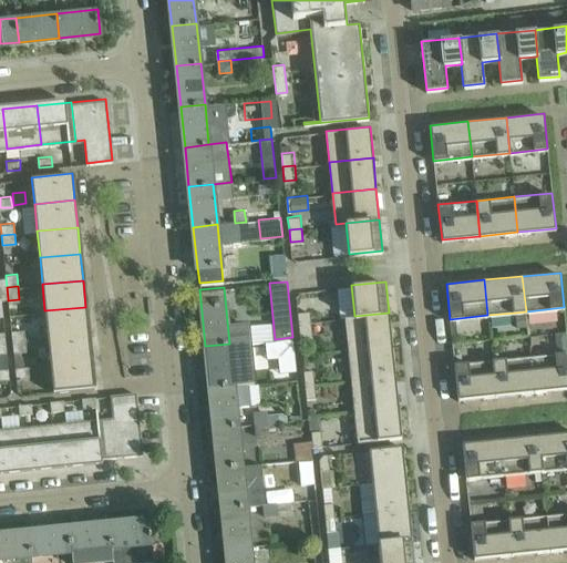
[(85,307),(44,310),(48,337),(89,334),(85,307)]
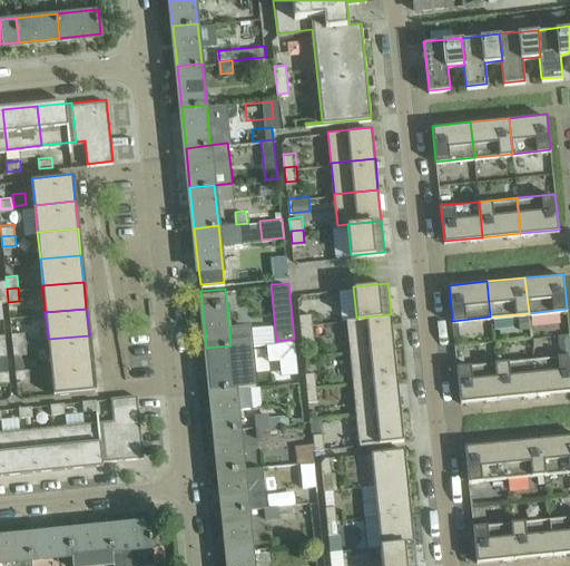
[(300,325),(312,324),(311,312),(298,313),(300,325)]
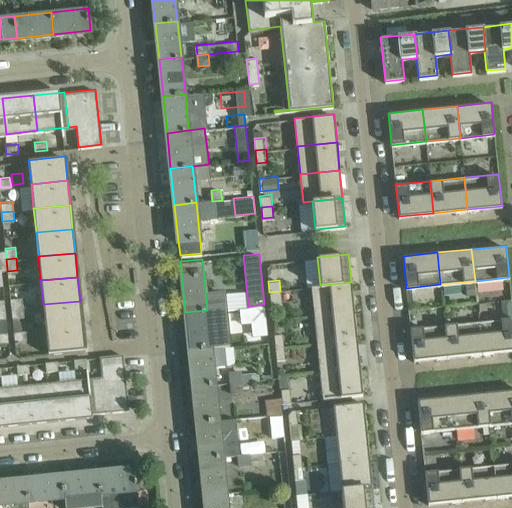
[(475,293),(474,281),(465,282),(466,294),(475,293)]
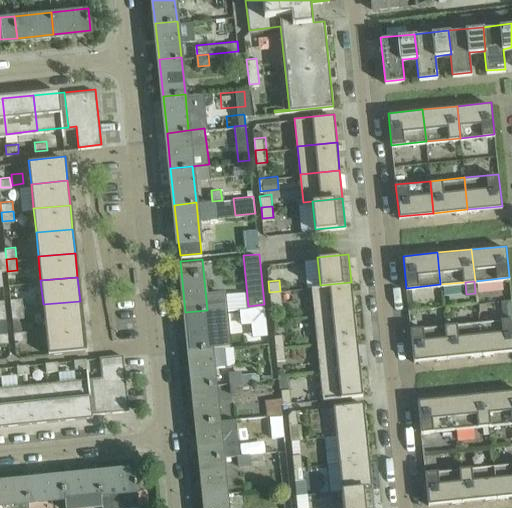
[(320,285),(311,286),(314,314),(354,310),(351,282),(320,285)]
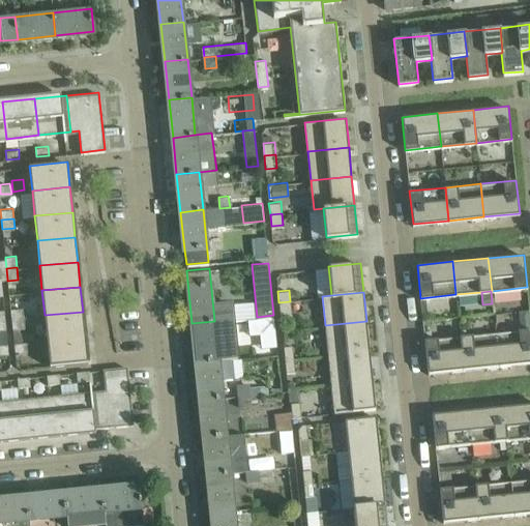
[(290,301),(278,302),(280,314),(292,313),(290,301)]
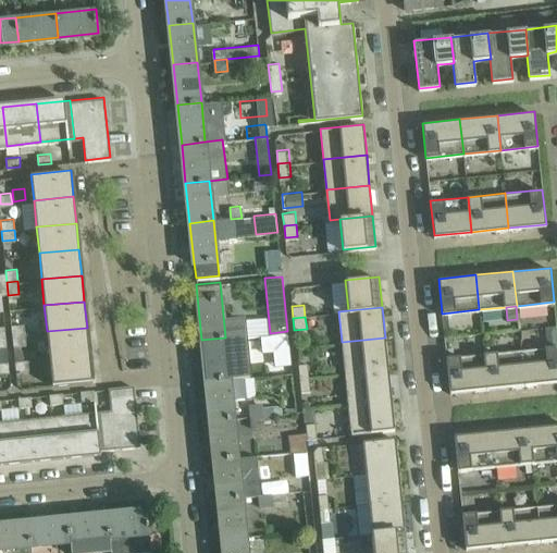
[(12,334),(25,333),(24,323),(11,324),(12,334)]
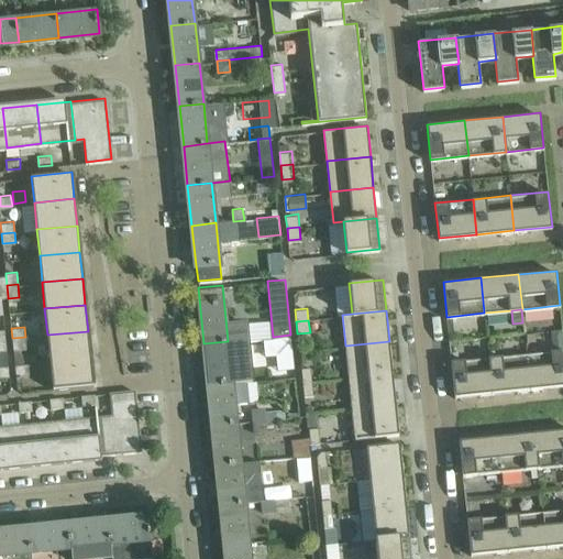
[(555,337),(562,336),(562,335),(562,327),(550,328),(551,332),(551,333),(555,337)]
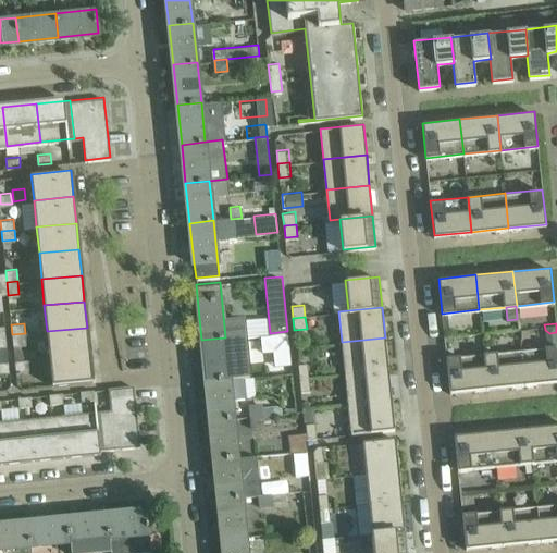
[(520,328),(521,336),(530,335),(529,327),(520,328)]
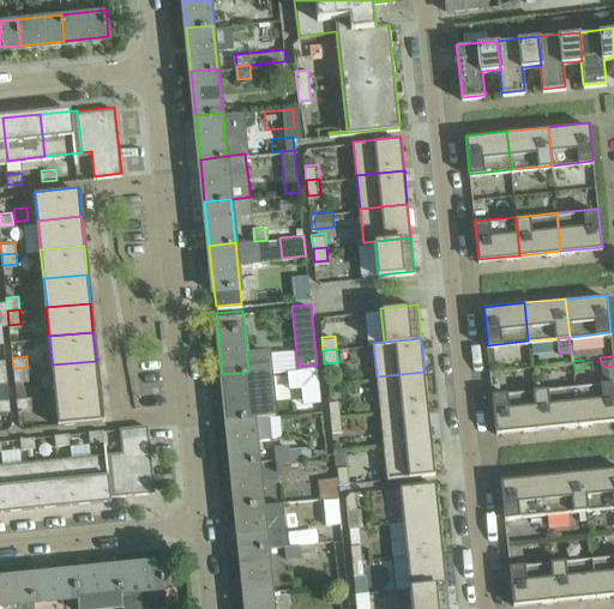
[(96,361),(52,365),(54,395),(98,390),(96,361)]
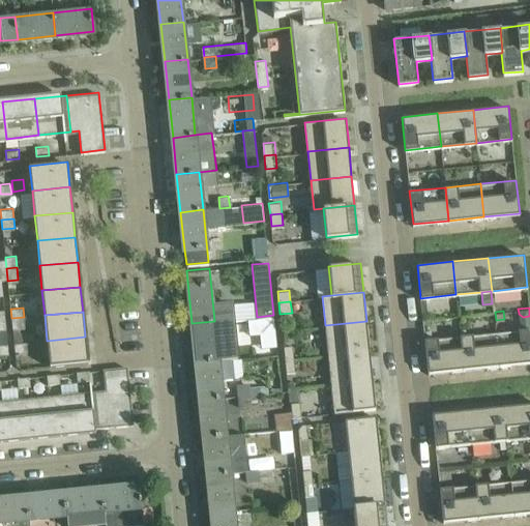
[(259,333),(275,331),(273,315),(257,317),(247,318),(248,334),(259,333)]
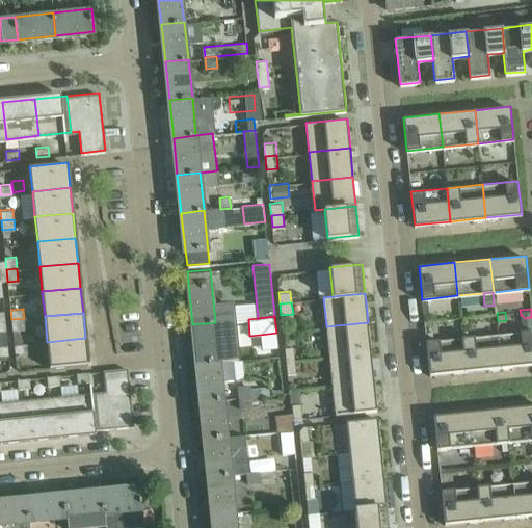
[(25,327),(24,318),(11,319),(12,330),(25,327)]
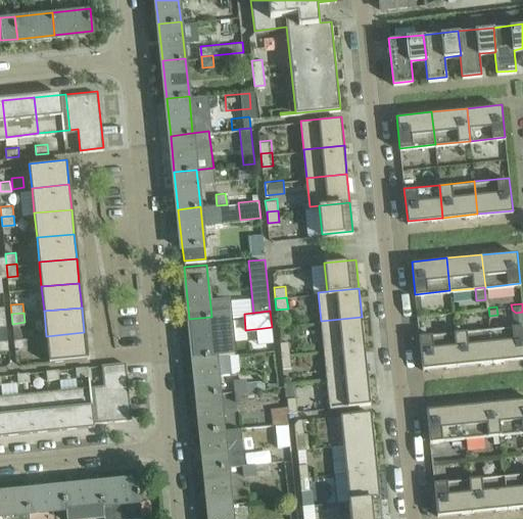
[(216,355),(211,317),(189,319),(193,357),(216,355)]
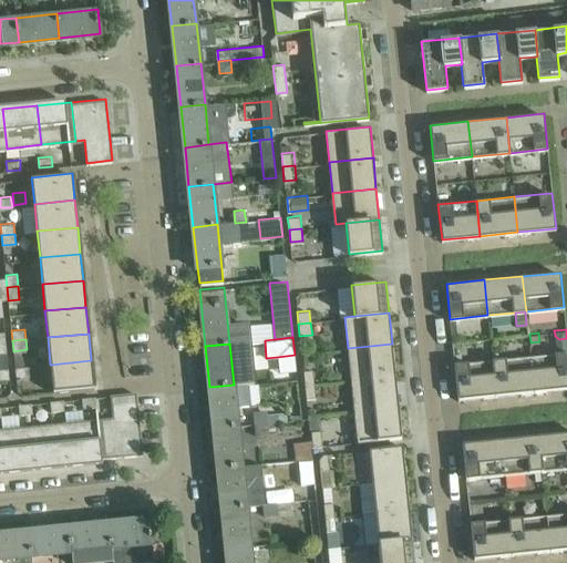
[(392,344),(348,348),(351,379),(395,375),(392,344)]
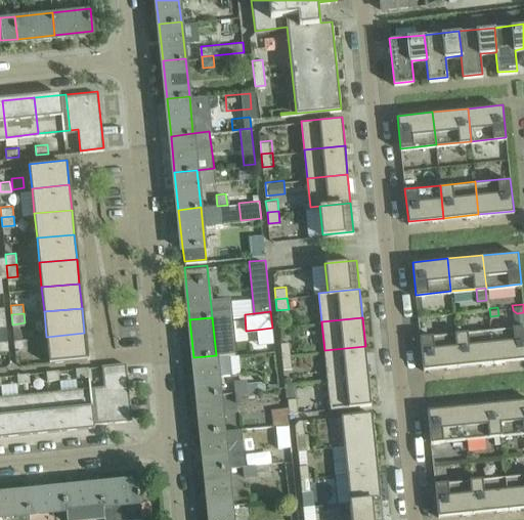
[(523,325),(490,329),(493,360),(523,357),(523,325)]
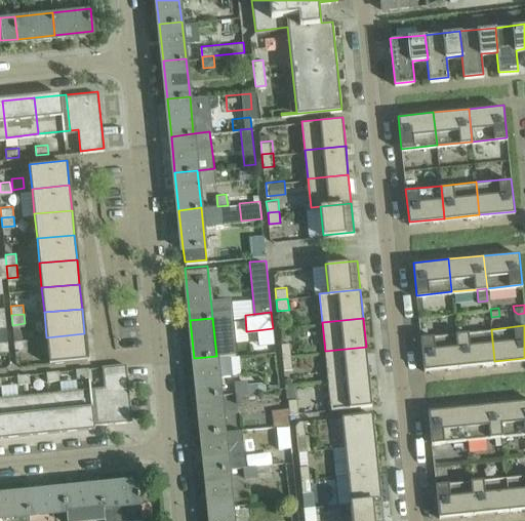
[(494,361),(491,329),(455,332),(459,365),(494,361)]
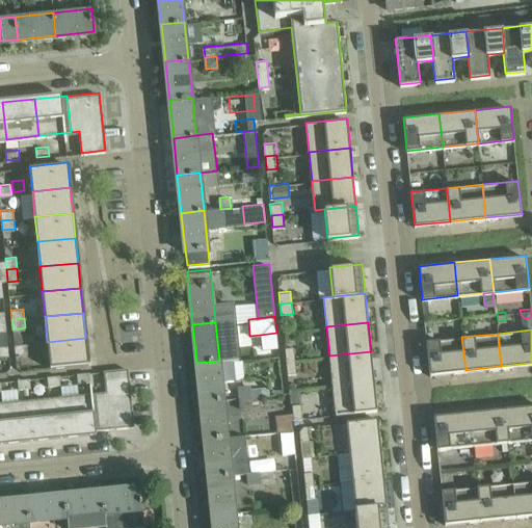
[(466,370),(461,337),(426,341),(429,374),(466,370)]
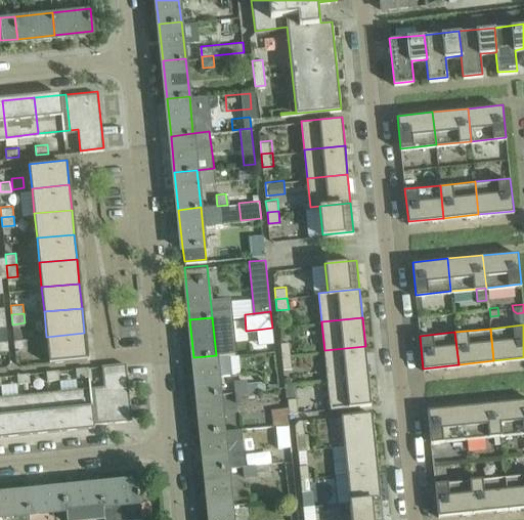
[(86,357),(84,333),(46,337),(49,361),(86,357)]
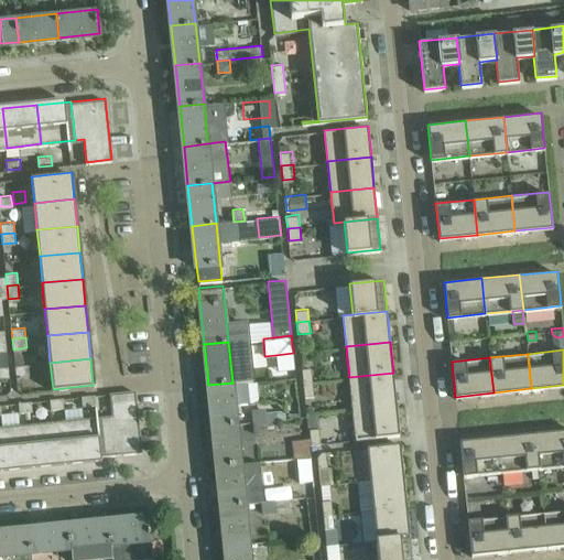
[(15,376),(29,374),(28,364),(14,365),(15,376)]
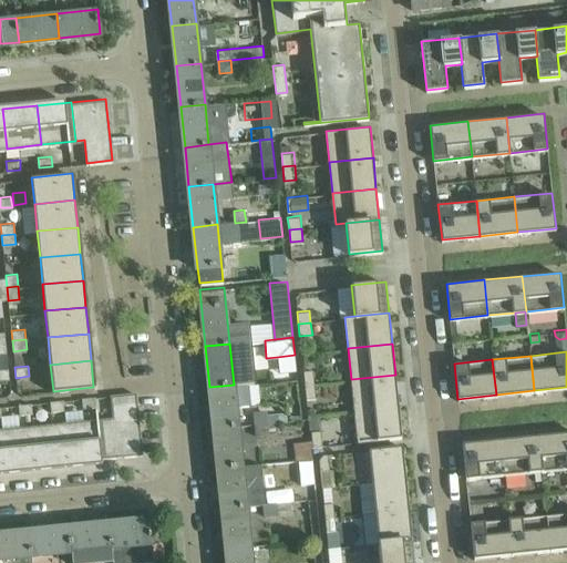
[(0,368),(0,379),(9,378),(8,368),(0,368)]
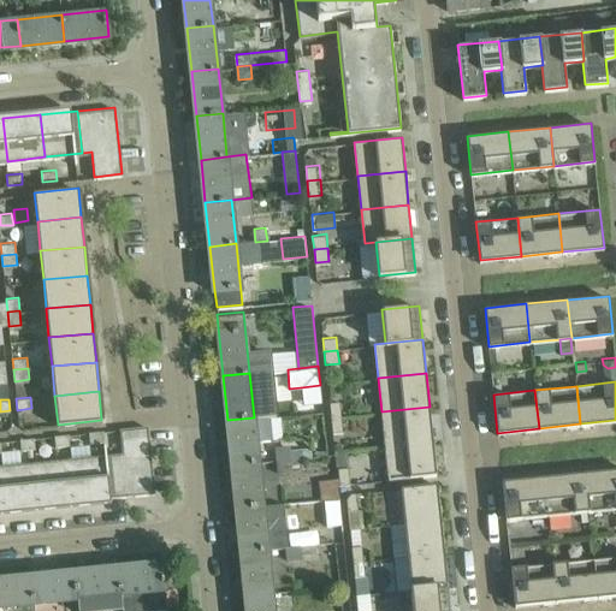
[(341,401),(330,401),(331,416),(342,415),(341,401)]
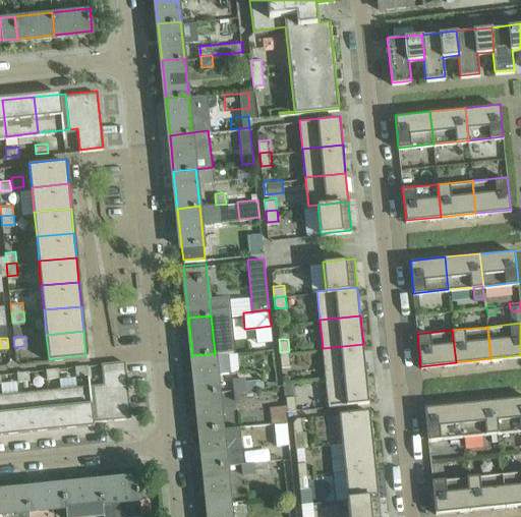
[(363,344),(323,348),(326,377),(365,372),(363,344)]
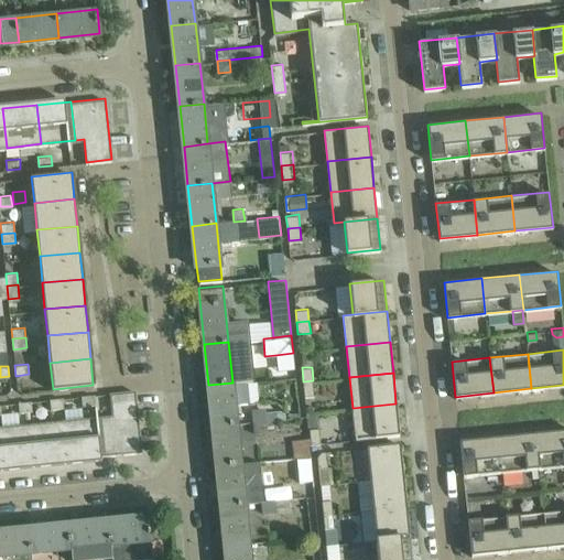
[(246,380),(232,383),(208,385),(213,424),(237,422),(235,404),(248,402),(246,380)]
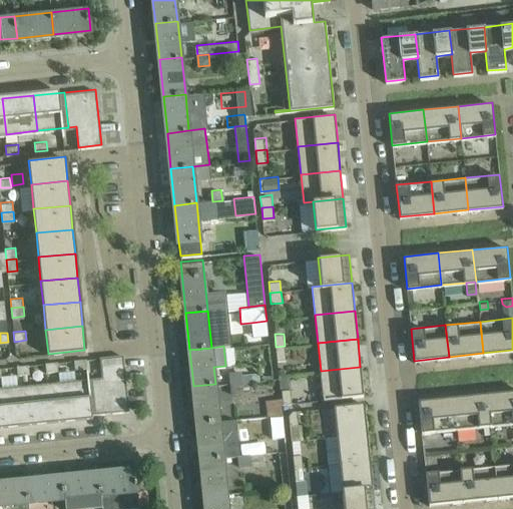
[(276,347),(277,360),(286,359),(285,346),(276,347)]
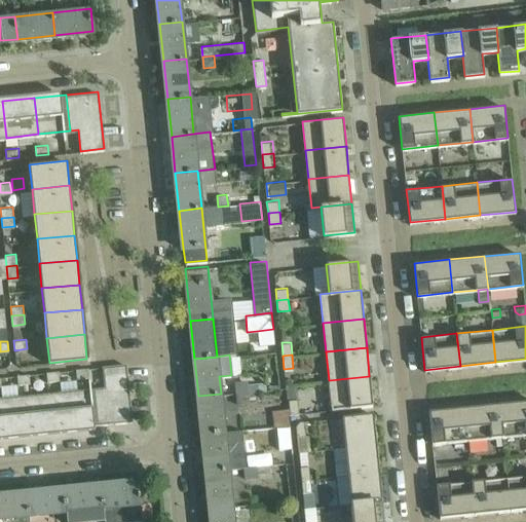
[(96,387),(100,423),(132,420),(125,363),(102,366),(104,386),(96,387)]
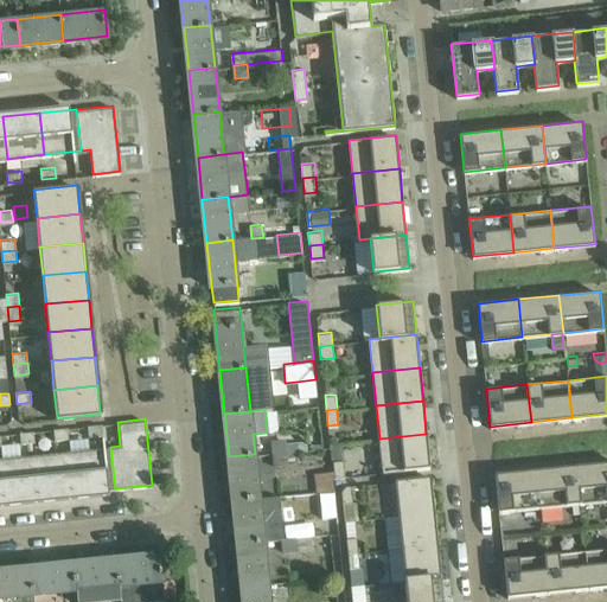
[(102,434),(101,423),(87,424),(88,435),(102,434)]
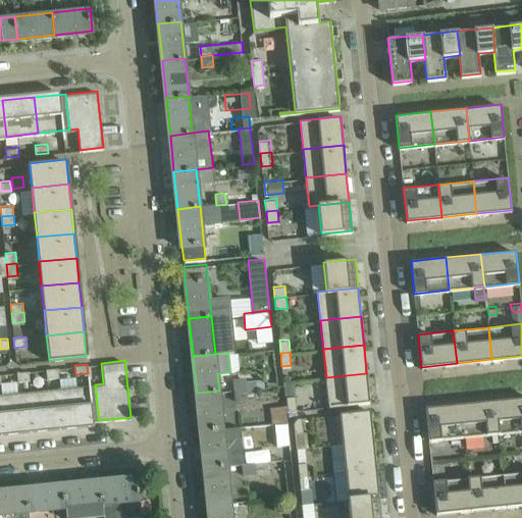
[(58,367),(46,368),(47,377),(59,376),(58,367)]
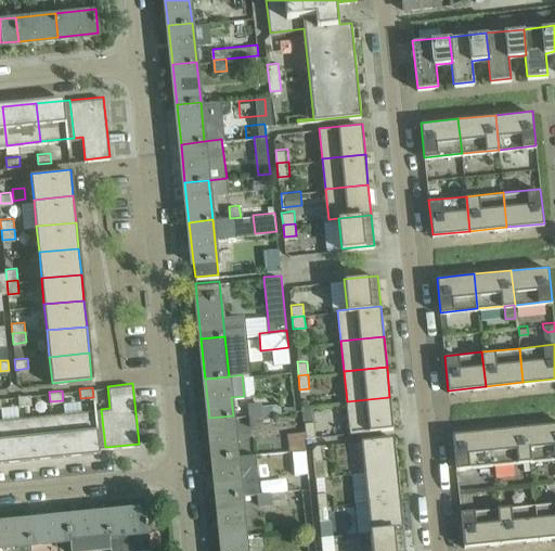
[(17,395),(18,405),(31,404),(30,394),(17,395)]
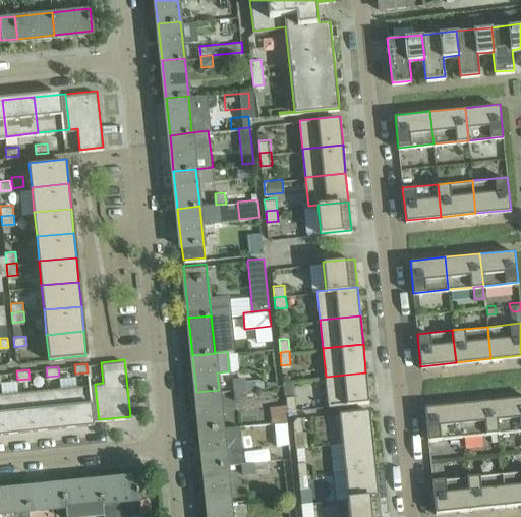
[(368,401),(365,372),(326,377),(329,405),(368,401)]
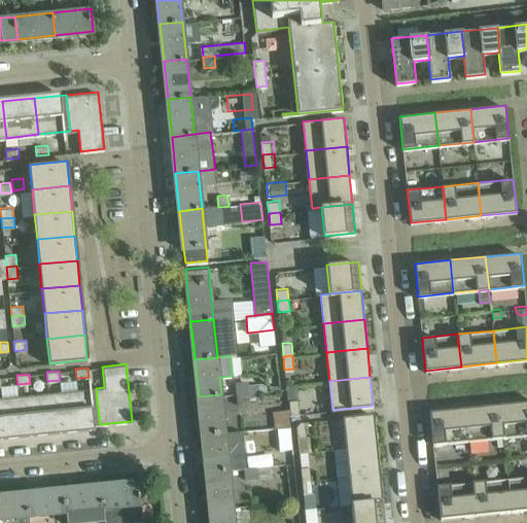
[(237,392),(247,391),(246,380),(236,381),(237,392)]
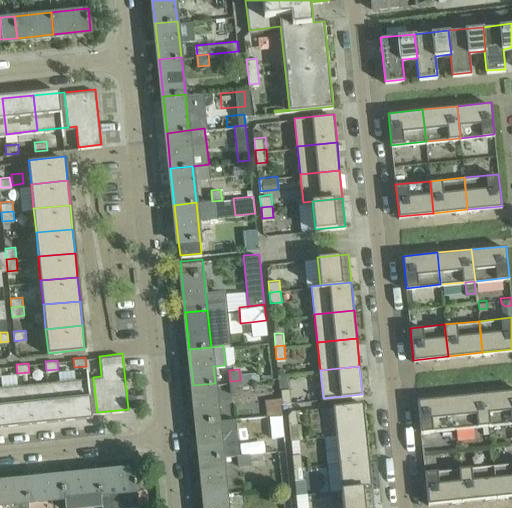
[(239,373),(240,381),(259,379),(258,371),(239,373)]
